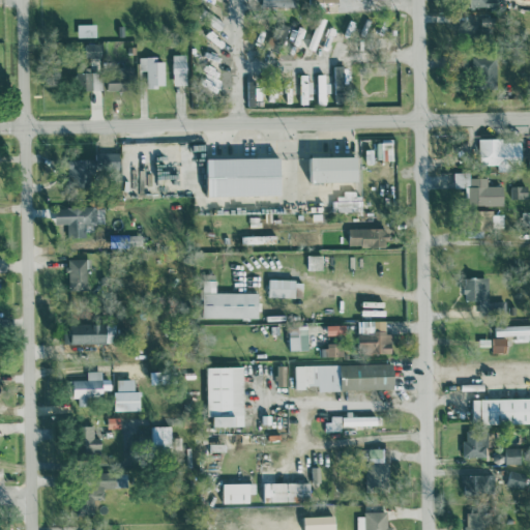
[(325,18),(317,16),(310,48),(317,50),(325,18)]
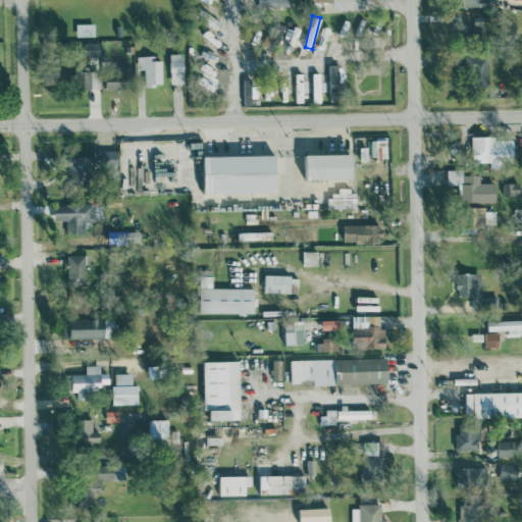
[(75,36),(95,37),(95,23),(76,22),(75,36)]
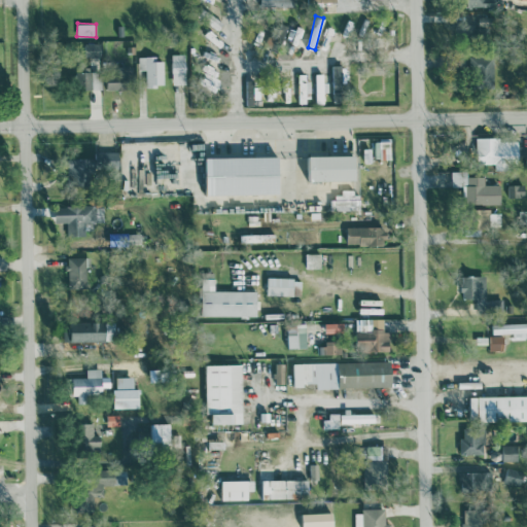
[(304,29),(290,26),(286,40),(300,44),(304,29)]
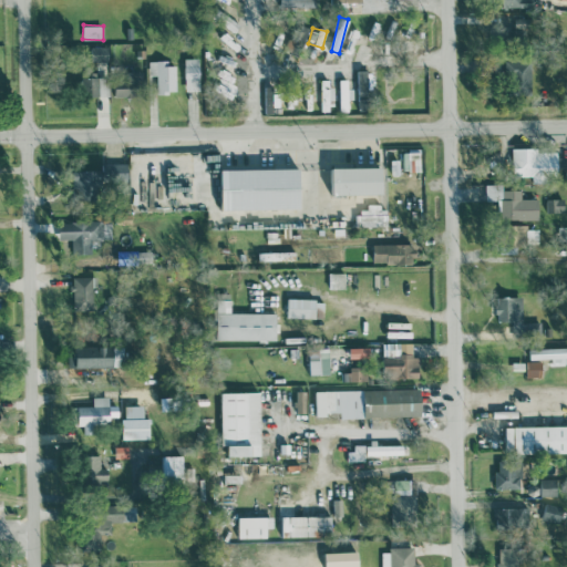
[(109,45),(91,47),(91,61),(109,60),(109,45)]
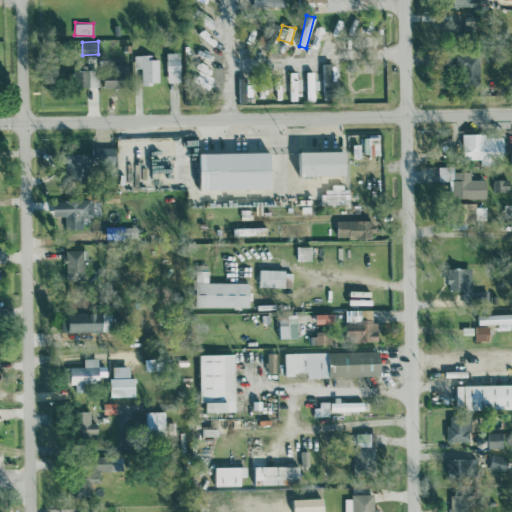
[(167,82),(181,81),(180,52),(166,52),(167,82)]
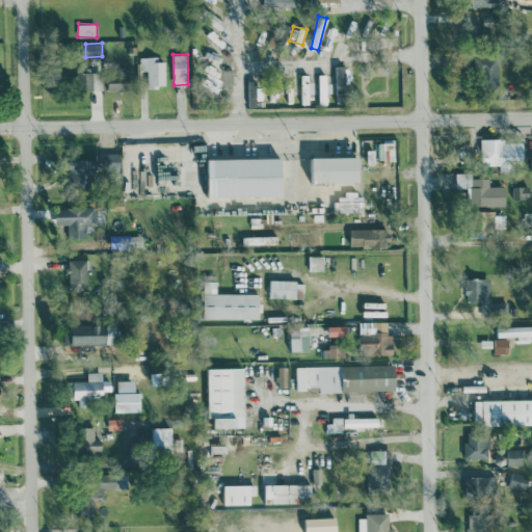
[(476,56),(476,71),(482,71),(483,81),(501,81),(500,55),(476,56)]
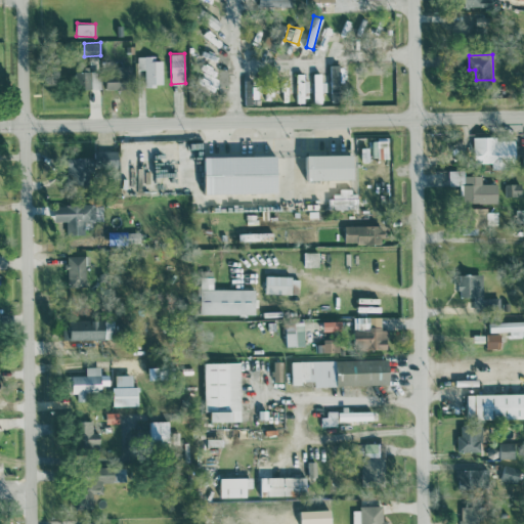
[(137,70),(145,69),(145,86),(163,85),(163,56),(137,57),(137,70)]
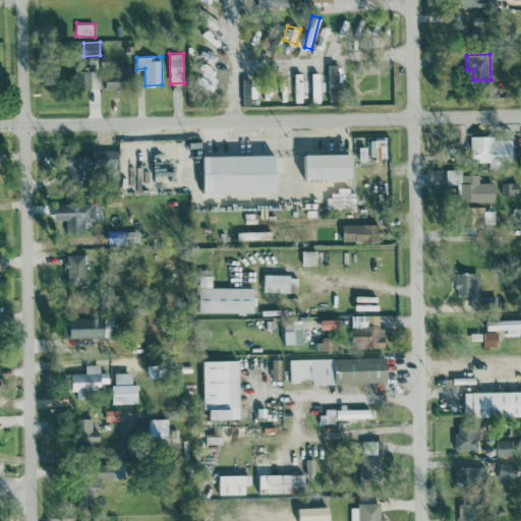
[(76,89),(92,89),(92,70),(75,71),(76,89)]
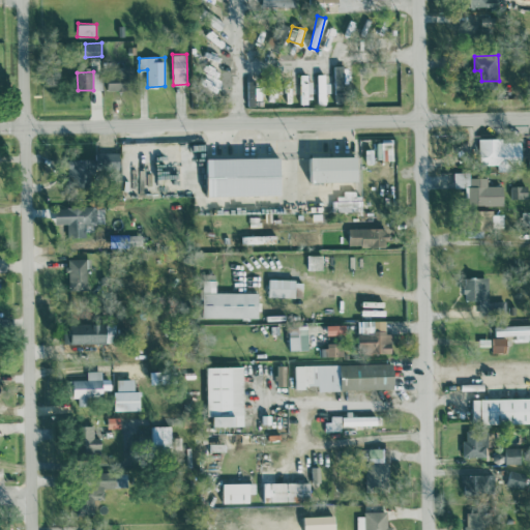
[(125,90),(126,77),(108,76),(108,89),(125,90)]
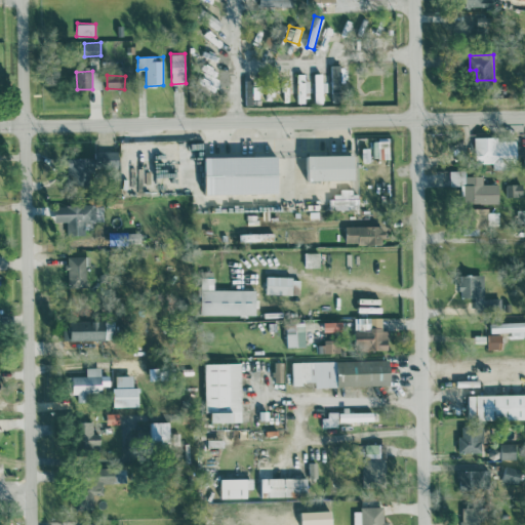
[(391,158),(390,137),(376,137),(376,158),(391,158)]
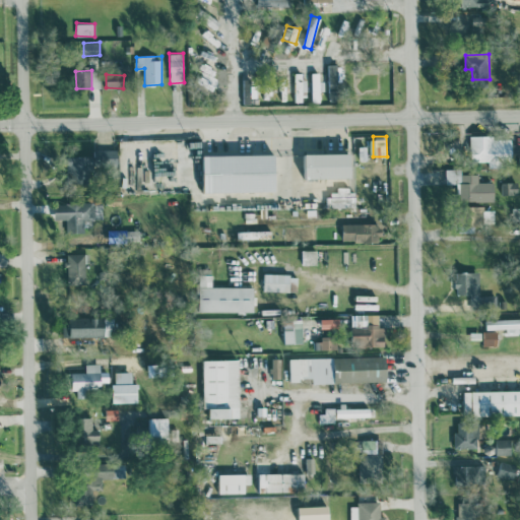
[(512,136),(470,137),(470,164),(498,163),(498,158),(512,158),(512,136)]
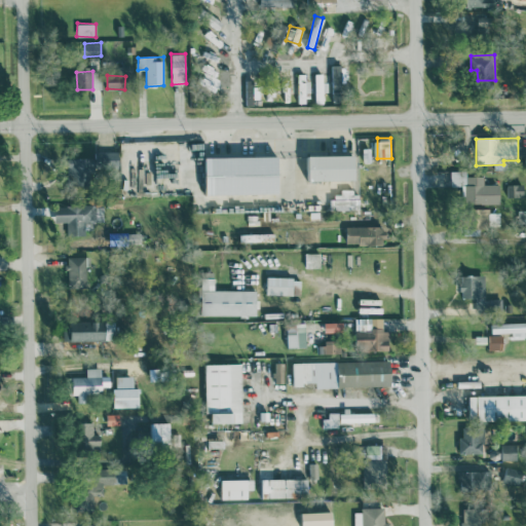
[(307,180),(357,179),(355,153),(307,154),(307,180)]
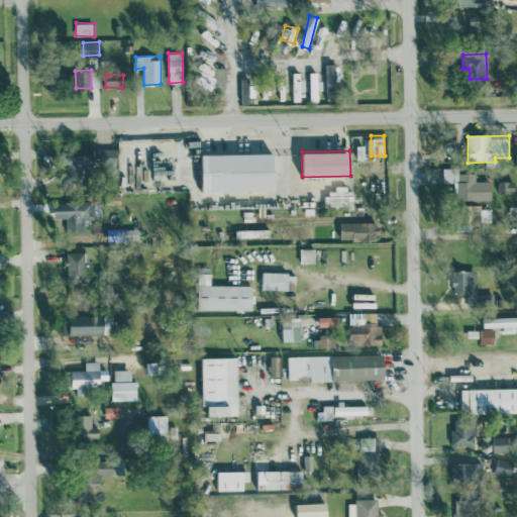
[(276,151),(203,152),(204,191),(277,189),(276,151)]
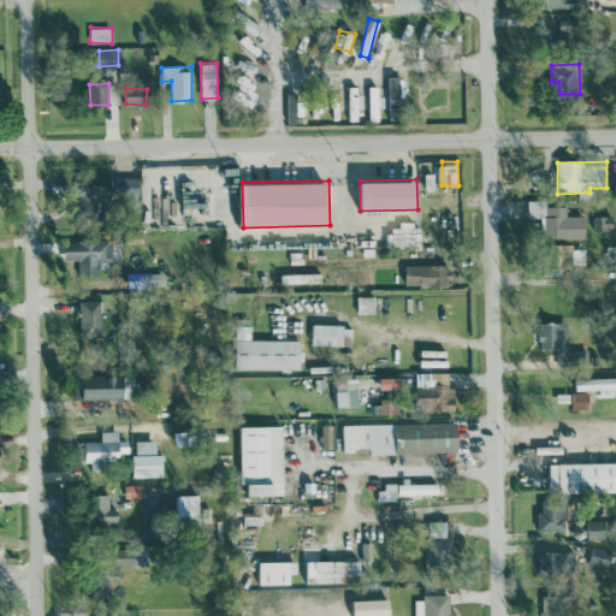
[(528,200),(528,217),(543,217),(543,237),(586,237),(586,215),(567,215),(567,206),(548,206),(548,200),(528,200)]
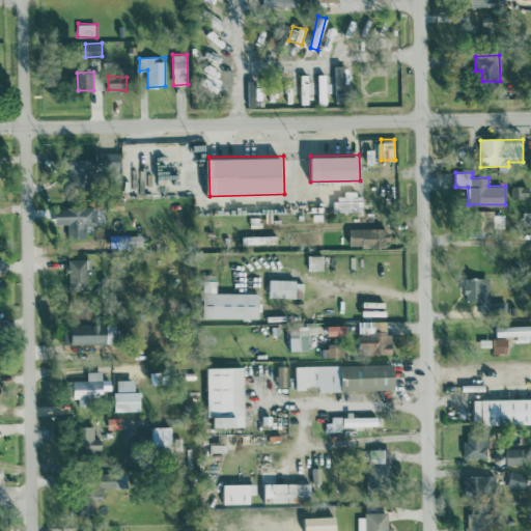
[(529,186),(511,186),(512,198),(530,197),(529,186)]
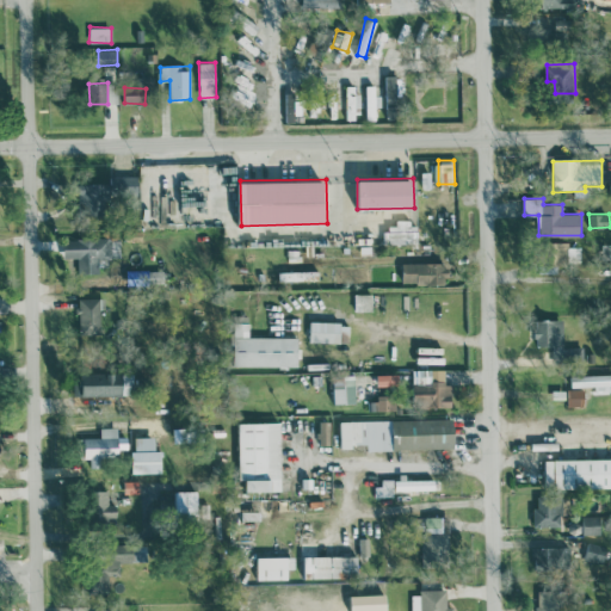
[(121,257),(121,236),(65,238),(65,263),(82,263),(82,272),(99,272),(99,258),(121,257)]
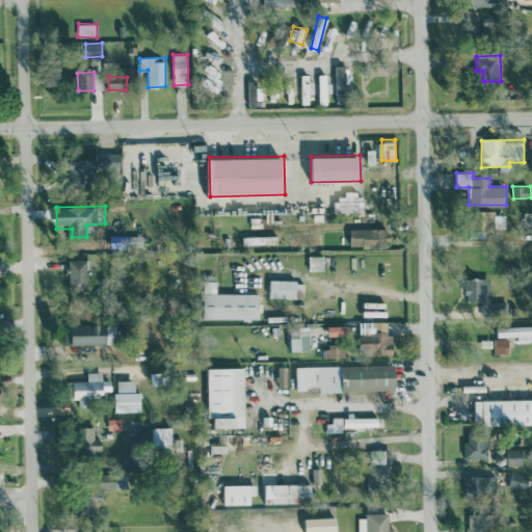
[(470,238),(486,237),(485,224),(469,225),(470,238)]
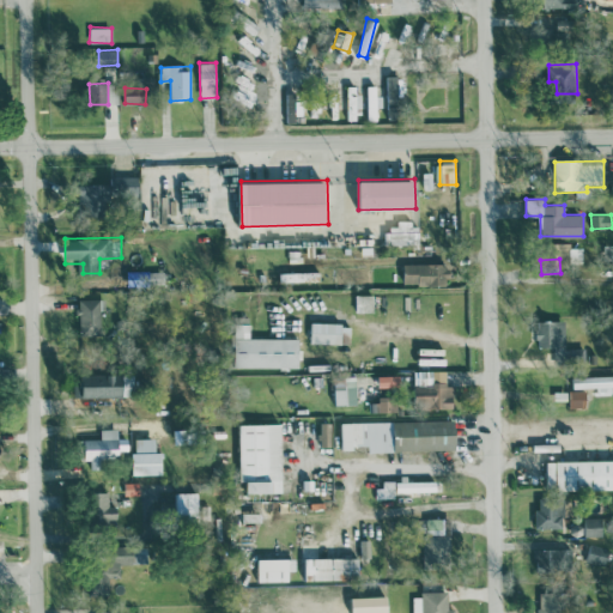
[(404,262),(404,284),(449,283),(449,261),(404,262)]
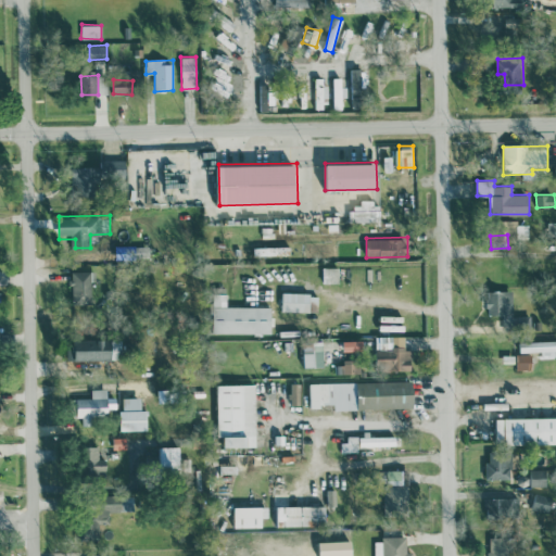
[(339,266),(323,266),(323,281),(339,282),(339,266)]
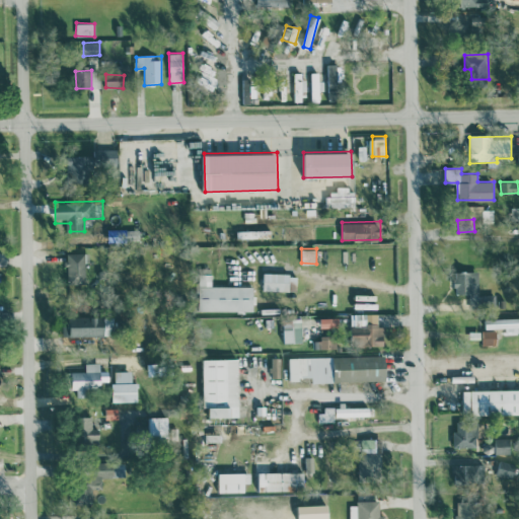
[(85,252),(67,252),(67,282),(85,282),(85,252)]
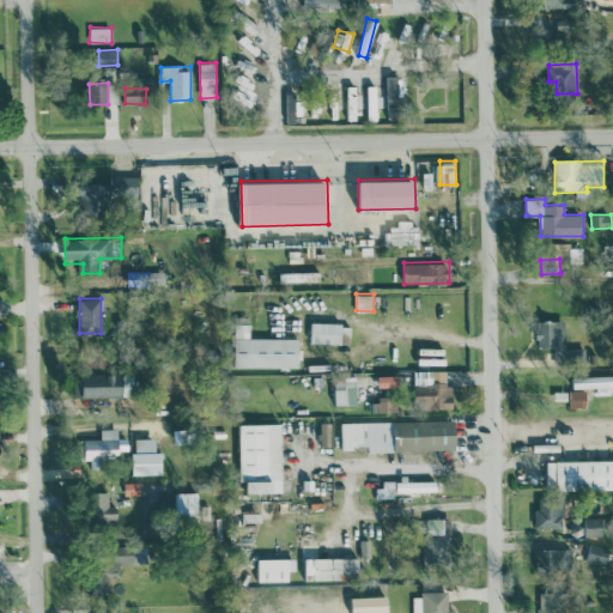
[(565,350),(564,320),(536,320),(536,347),(553,346),(554,357),(582,357),(582,350),(565,350)]
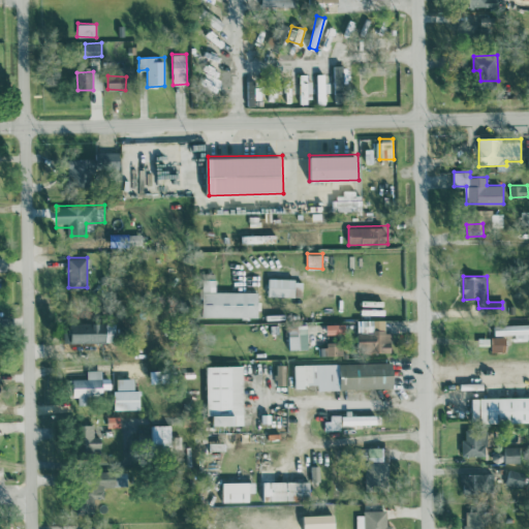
[(203,315),(258,316),(258,291),(216,290),(217,279),(204,278),(203,315)]
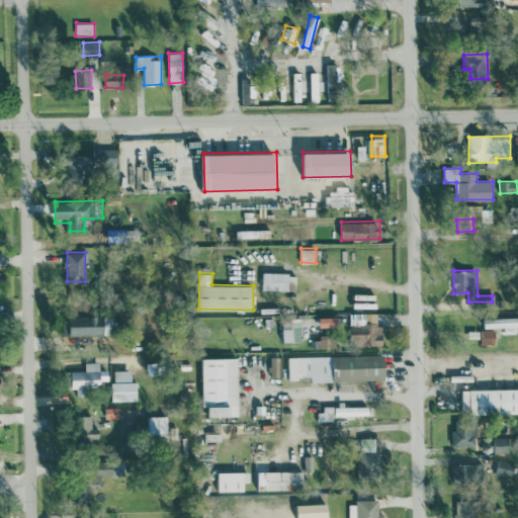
[(296,289),(296,272),(263,272),(263,289),(296,289)]
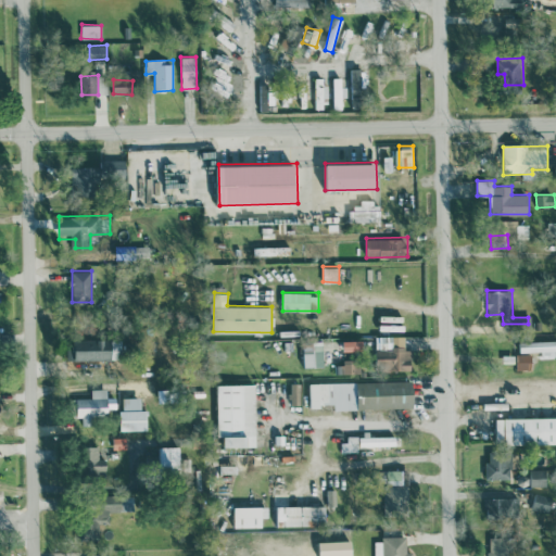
[(112,359),(112,339),(75,338),(75,348),(67,348),(67,358),(112,359)]
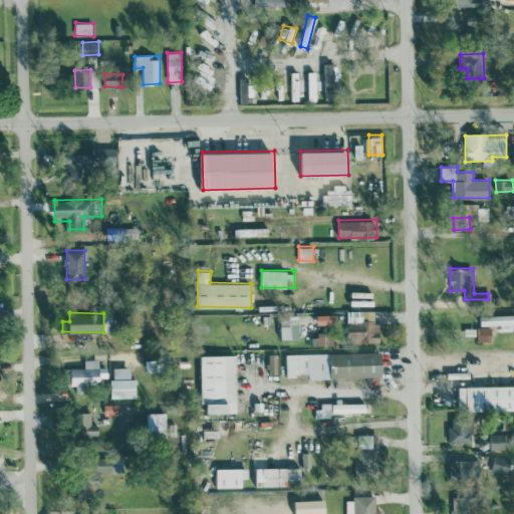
[(481,324),(513,322),(513,313),(480,314),(481,324)]
